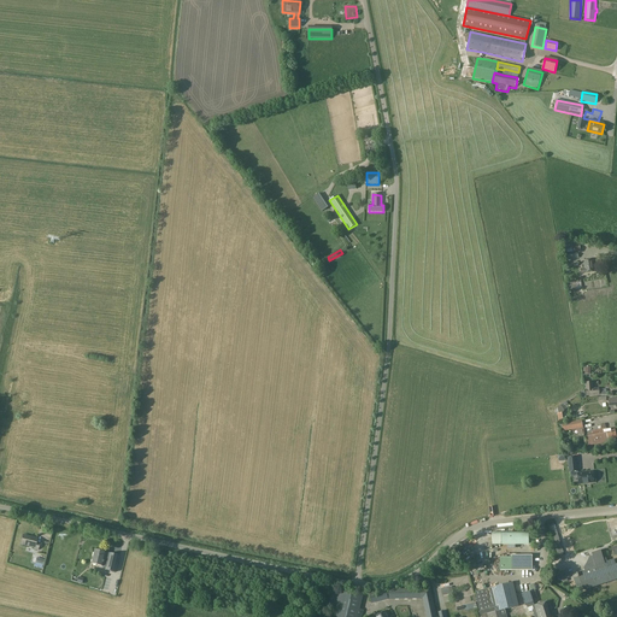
[(585,272),(585,274),(595,271),(593,259),(583,260),(583,269),(581,269),(581,274),(585,272)]
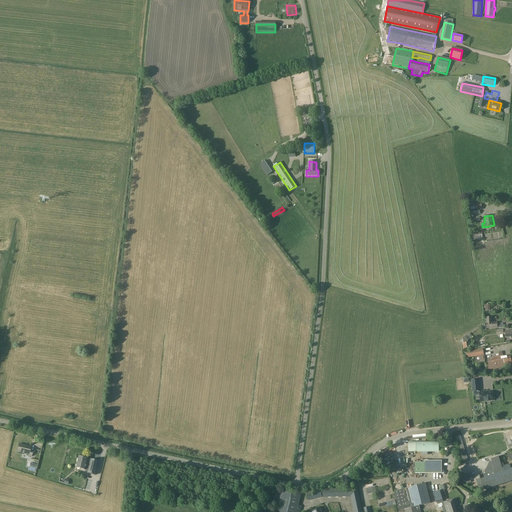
[(471,241),(483,239),(482,232),(470,234),(471,241)]
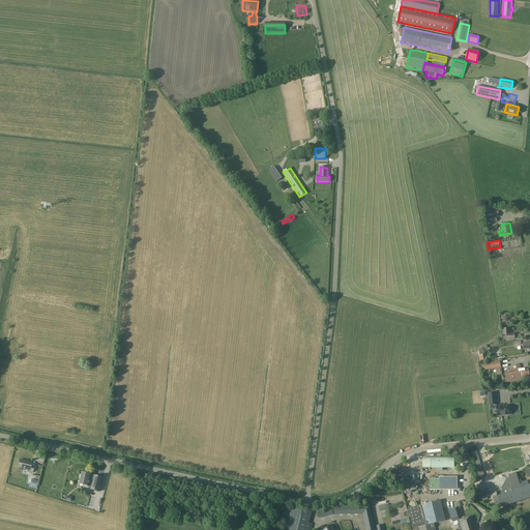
[(520,334),(514,335),(514,333),(509,333),(509,328),(503,329),(503,341),(514,340),(521,340),(520,334)]
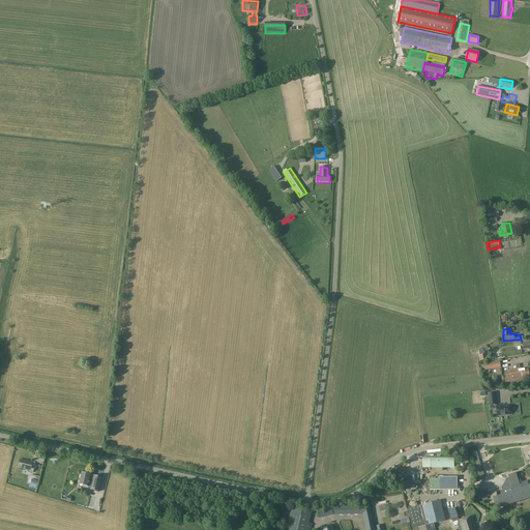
[(483,371),(501,367),(500,361),(482,364),(483,371)]
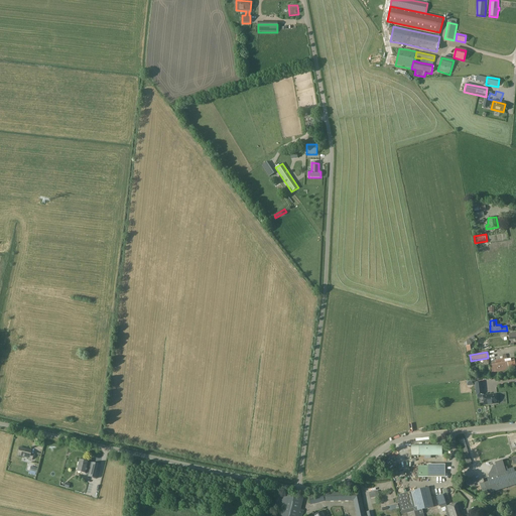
[(504,361),(504,365),(508,364),(508,368),(509,370),(509,371),(515,370),(515,367),(514,359),(507,360),(504,361)]
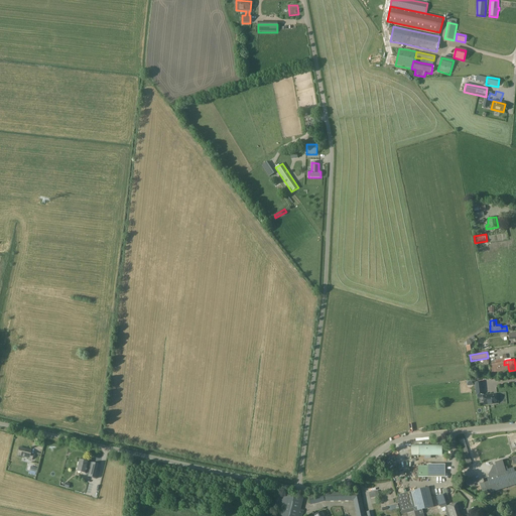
[(493,366),(488,366),(489,373),(509,370),(508,368),(508,364),(504,365),(504,361),(496,362),(497,363),(492,364),(493,366)]
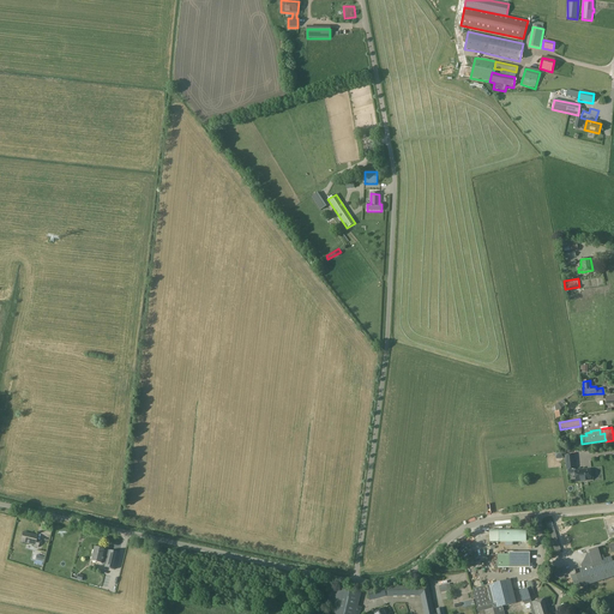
[(591,480),(590,470),(575,471),(576,482),(591,480)]
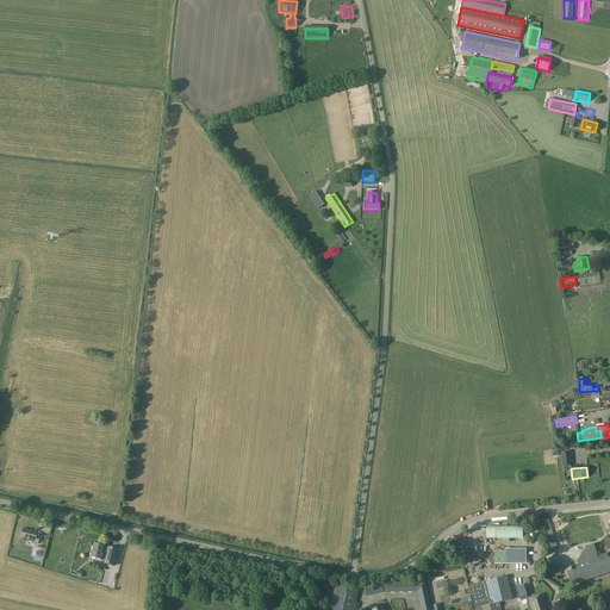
[(542,520),(549,545),(555,542),(548,518),(542,520)]
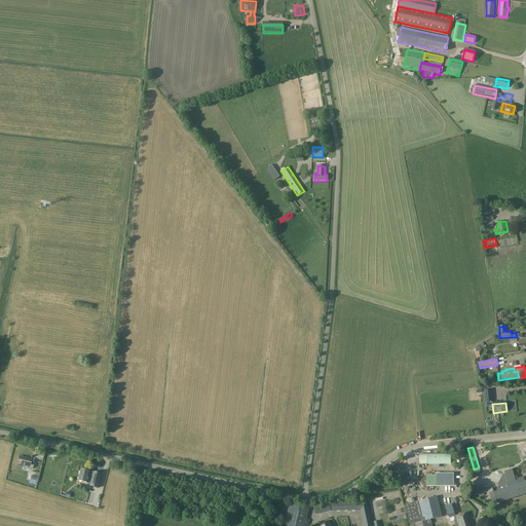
[(450,454),(419,454),(419,464),(433,464),(440,464),(450,464),(450,454)]
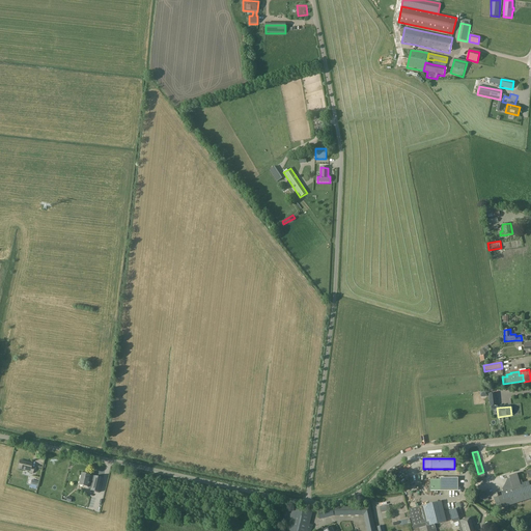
[(20,460),(18,469),(30,472),(29,473),(32,473),(34,468),(31,467),(32,464),(20,460)]
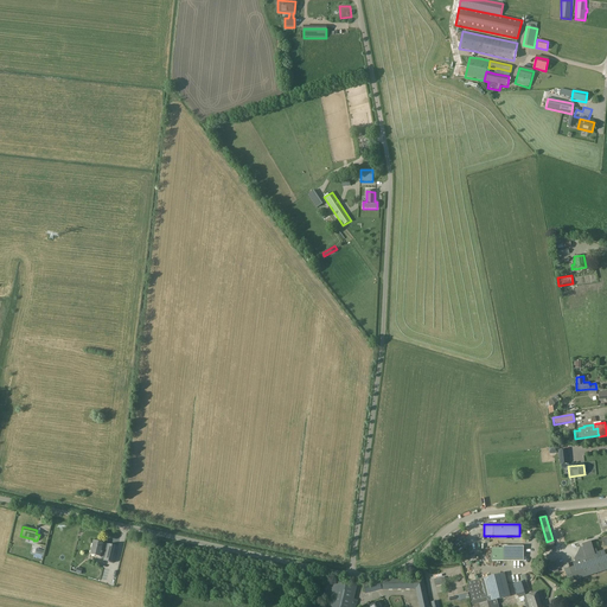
[(94,541),(90,555),(104,558),(103,561),(113,563),(117,547),(94,541)]
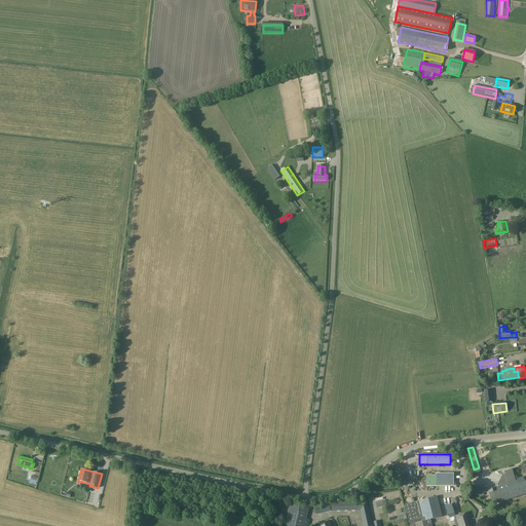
[(501,482),(498,483),(497,485),(498,487),(492,489),(491,489),(493,493),(490,494),(489,494),(493,504),(525,493),(525,481),(524,482),(523,478),(518,480),(517,476),(515,477),(512,470),(504,472),(504,475),(502,476),(501,478),(502,481),(501,482)]
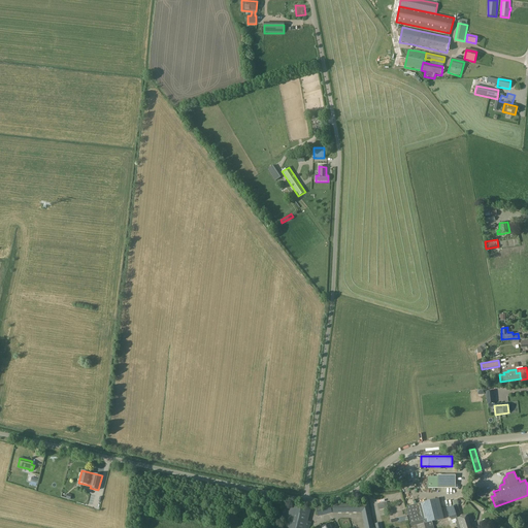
[(455,476),(438,477),(438,488),(455,488),(455,476)]
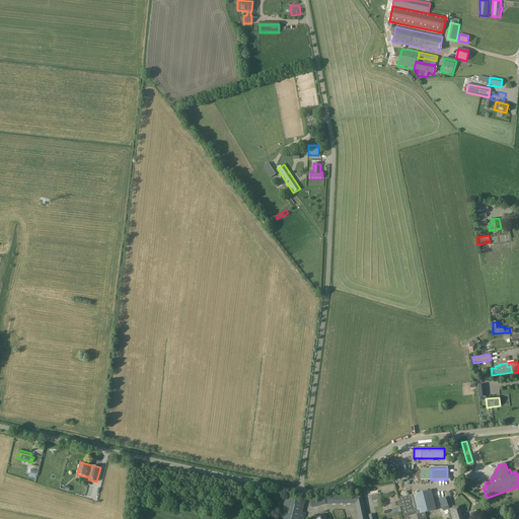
[(431,479),(431,469),(421,469),(421,479),(431,479)]
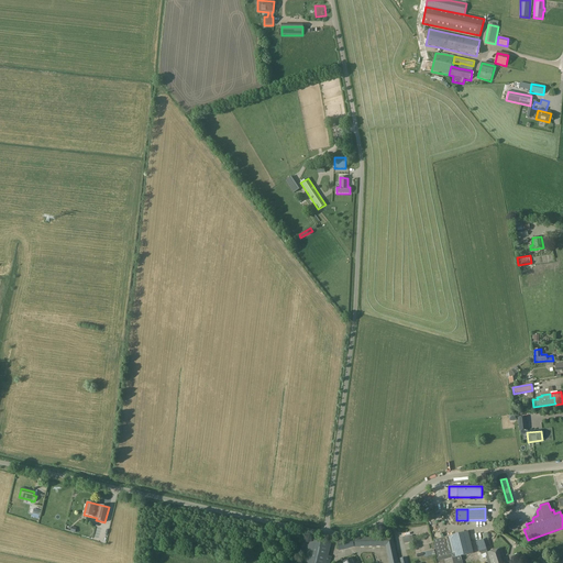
[(113,515),(112,523),(130,527),(132,519),(113,515)]
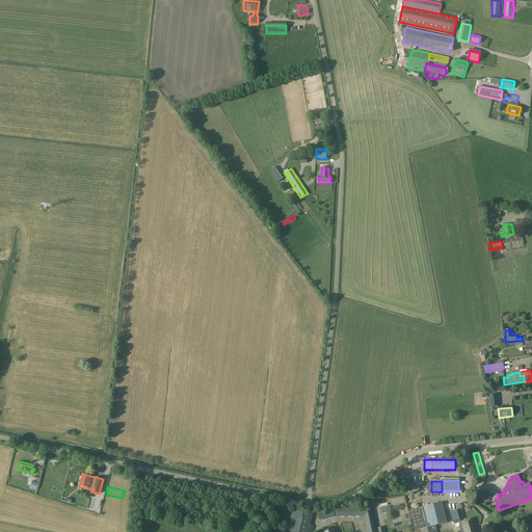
[(123,512),(125,505),(100,499),(98,507),(123,512)]
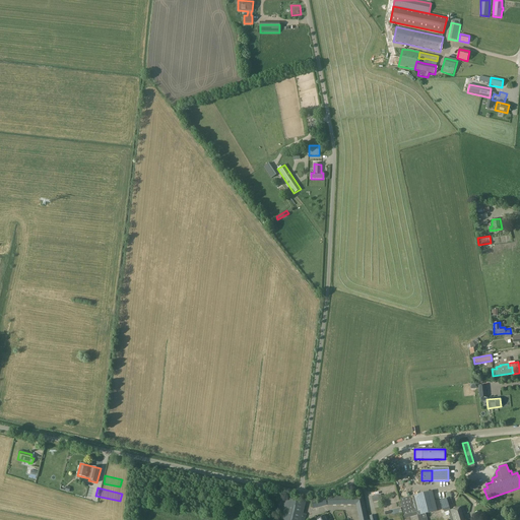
[(427,519),(427,517),(426,514),(437,511),(432,492),(400,499),(404,517),(404,519),(427,519)]
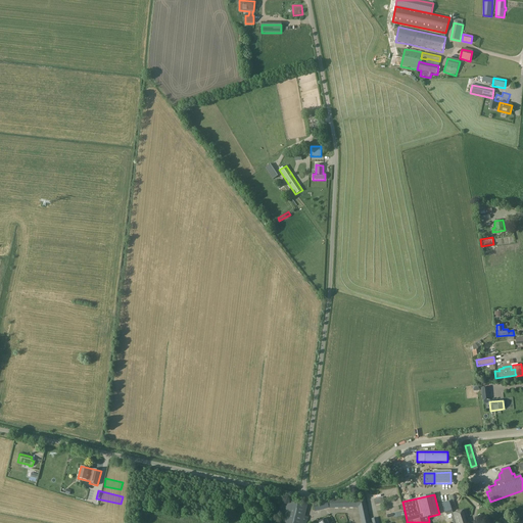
[(276,522),(306,522),(308,517),(304,517),(307,505),(282,498),(276,522)]
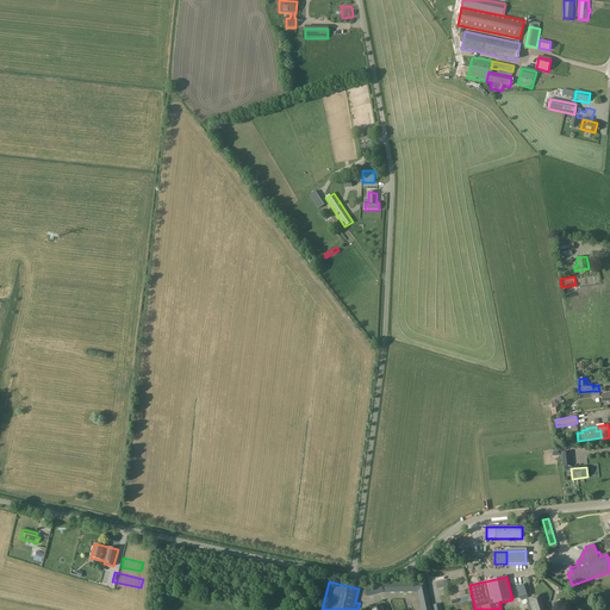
[(417,587),(385,587),(385,592),(418,592),(421,609),(431,609),(425,583),(417,583),(417,587)]
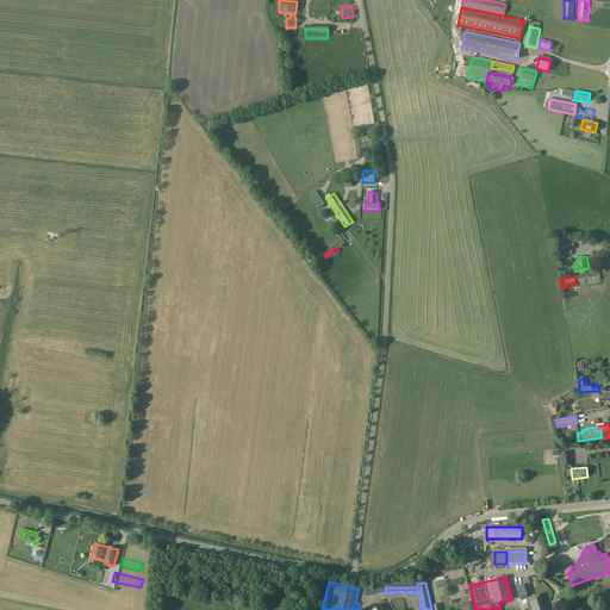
[(383,585),(365,590),(367,597),(384,592),(383,585)]
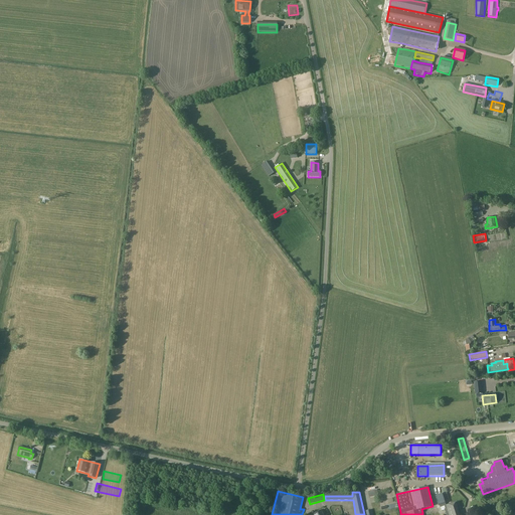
[(442,504),(446,503),(443,495),(435,498),(438,505),(442,504)]
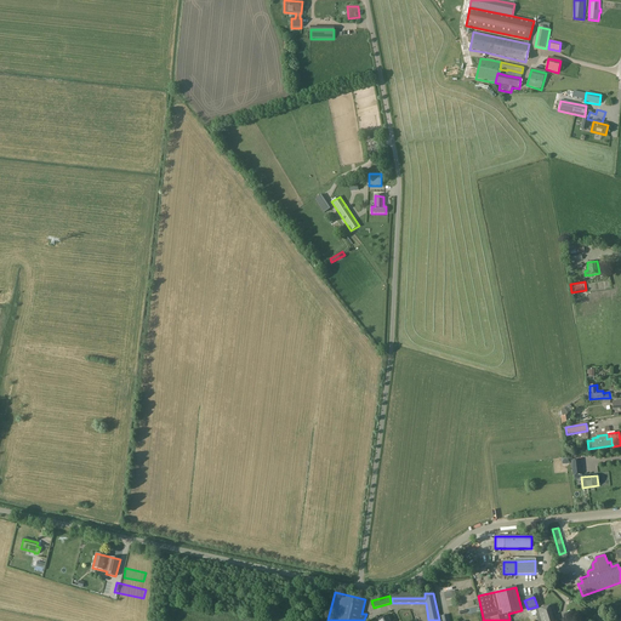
[(537,614),(536,614),(537,620),(547,617),(547,620),(554,620),(552,614),(554,613),(553,605),(550,607),(550,605),(540,608),(540,609),(536,610),(537,614)]
